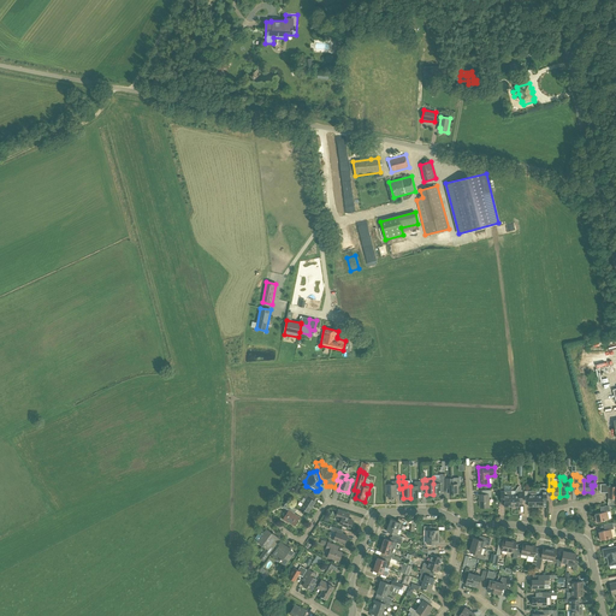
[(433,484),(433,495),(440,495),(440,486),(444,486),(444,479),(440,479),(440,478),(433,478),(433,484)]
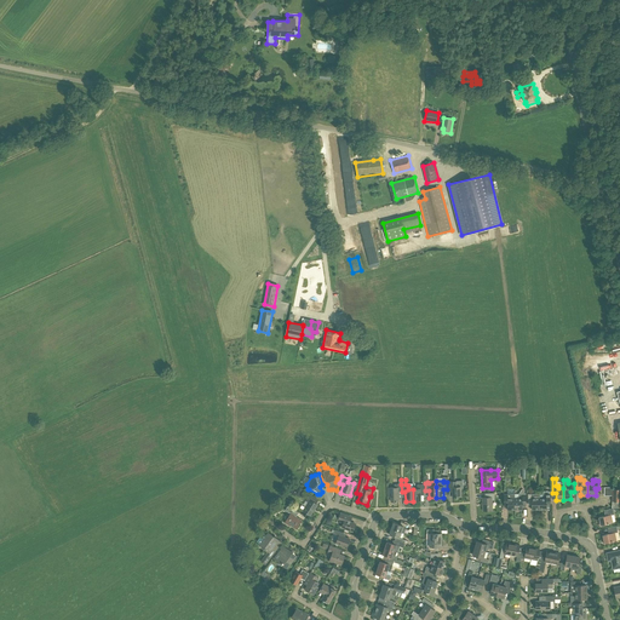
[(460,497),(460,488),(463,488),(463,481),(448,482),(449,489),(449,492),(453,492),(453,497),(460,497)]
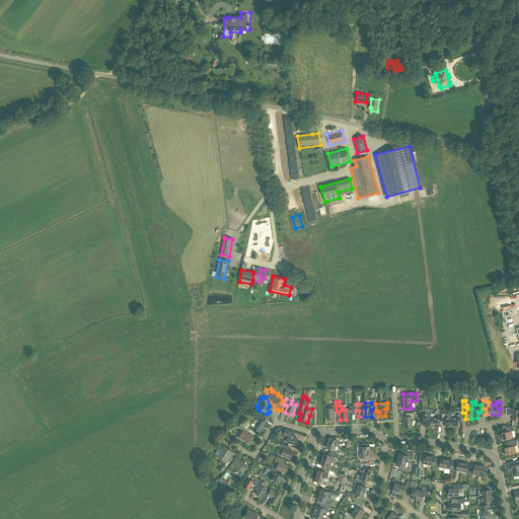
[(334,412),(337,412),(336,405),(330,405),(330,409),(325,409),(325,417),(327,417),(327,420),(334,420),(334,412)]
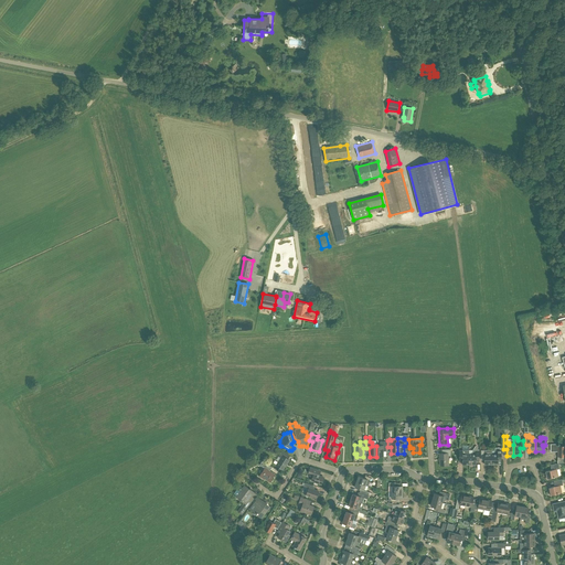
[(376,446),(376,457),(383,457),(383,448),(386,448),(385,441),(380,441),(380,446),(376,446)]
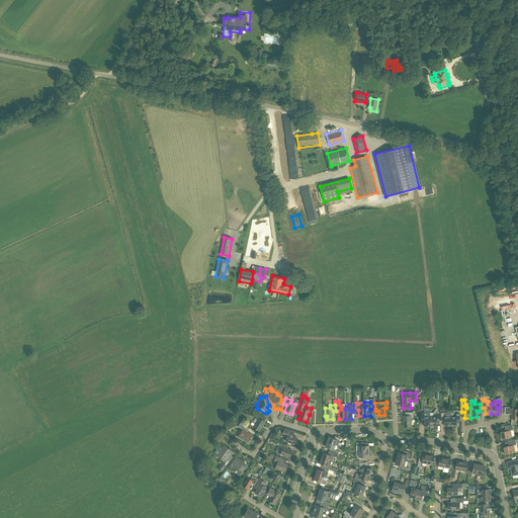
[(430,416),(430,426),(436,426),(436,420),(439,420),(439,413),(436,409),(433,413),(433,416),(430,416)]
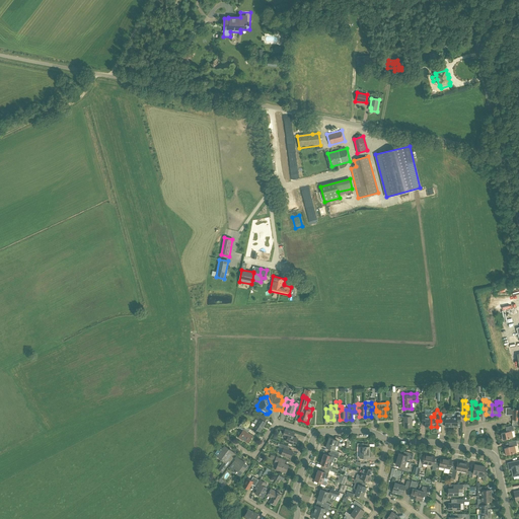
[(460,421),(460,412),(454,412),(454,417),(451,417),(451,427),(457,427),(457,421),(460,421)]
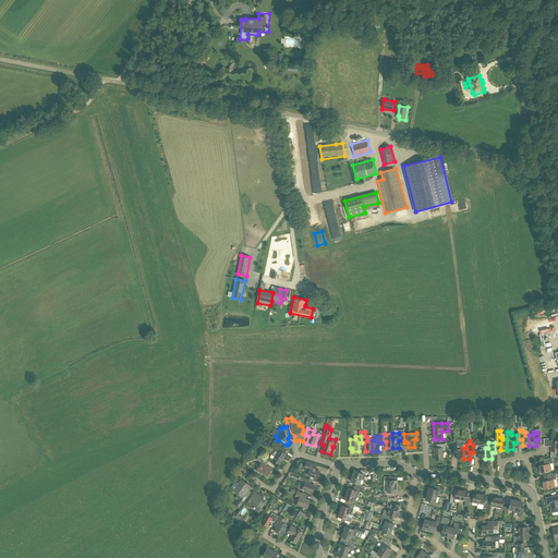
[(436,445),(436,448),(434,448),(435,460),(443,460),(443,450),(445,450),(445,444),(436,445)]
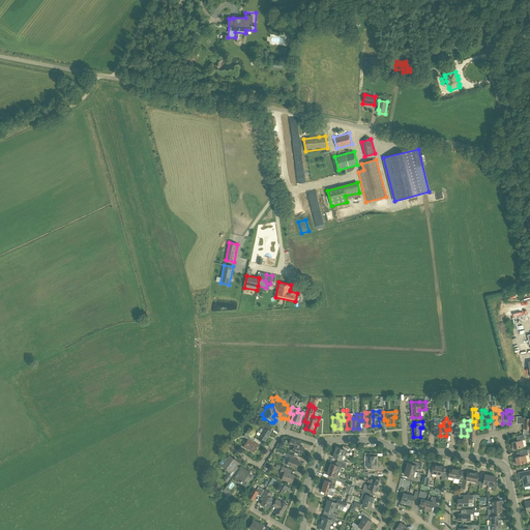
[(434,436),(440,436),(440,425),(440,421),(431,421),(431,430),(434,430),(434,436)]
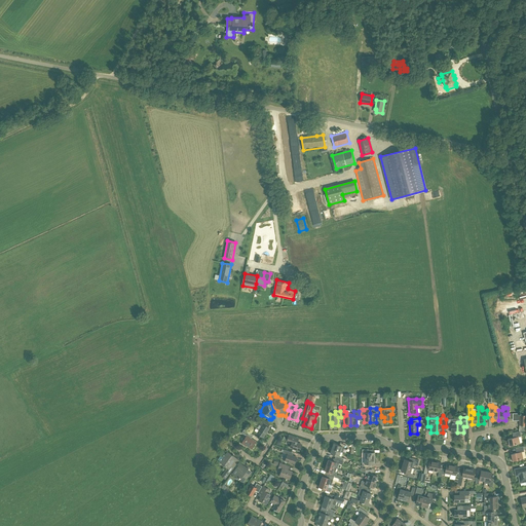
[(457,433),(457,422),(457,419),(448,419),(448,426),(451,426),(451,433),(457,433)]
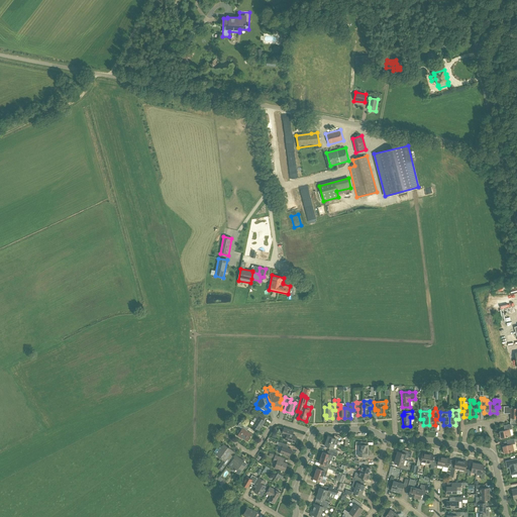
[(259,430),(265,421),(264,420),(266,417),(259,413),(254,418),(256,419),(252,426),(259,430)]
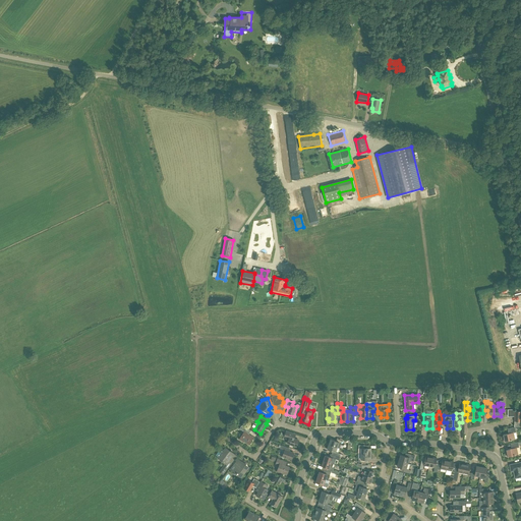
[(241,424),(239,428),(244,431),(239,439),(243,442),(244,441),(248,445),(253,438),(248,435),(251,430),(241,424)]
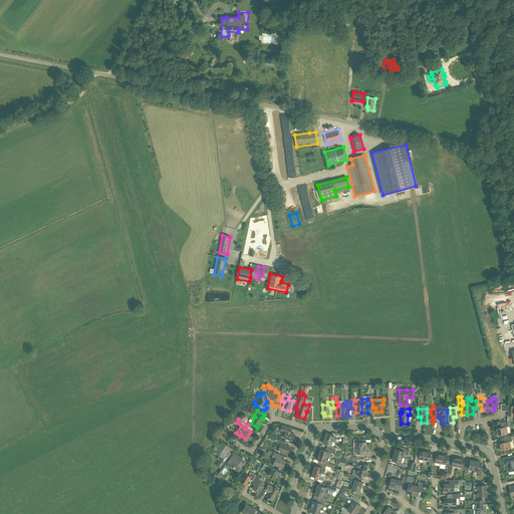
[(498,436),(508,434),(506,427),(509,427),(508,422),(506,422),(501,423),(502,428),(496,429),(498,436)]
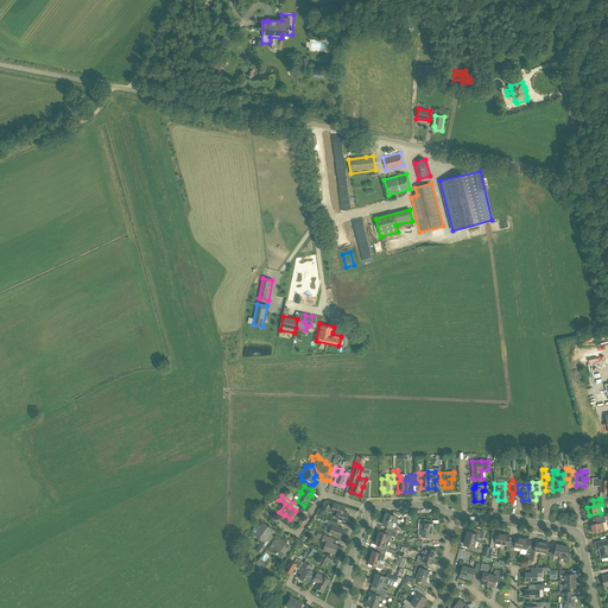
[(331,508),(337,511),(335,518),(346,521),(348,514),(341,511),(342,507),(334,504),(331,508)]
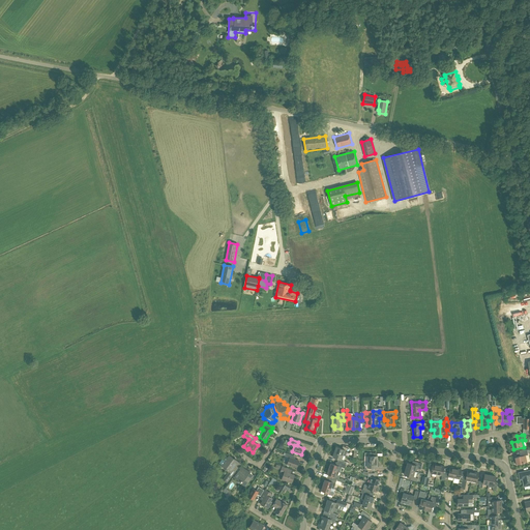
[(336,447),(334,452),(343,454),(345,455),(348,448),(343,446),(342,448),(336,447)]
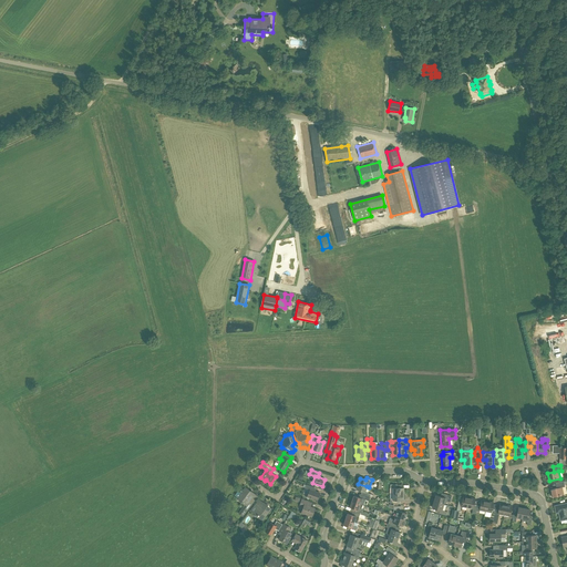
[(556,483),(557,488),(552,490),(553,497),(564,495),(563,487),(565,487),(564,481),(556,483)]
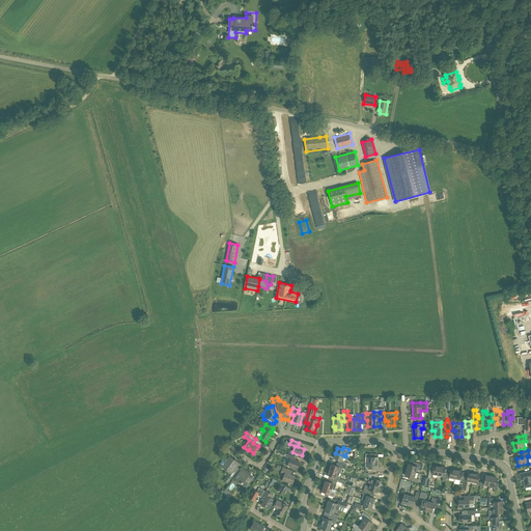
[(342,460),(343,455),(335,453),(333,458),(339,459),(338,463),(345,466),(346,463),(342,460)]
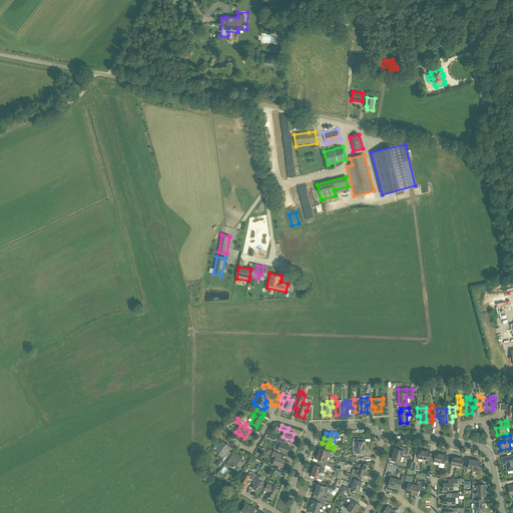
[(288,453),(290,446),(283,444),(284,441),(277,439),(276,442),(281,443),(278,449),(288,453)]
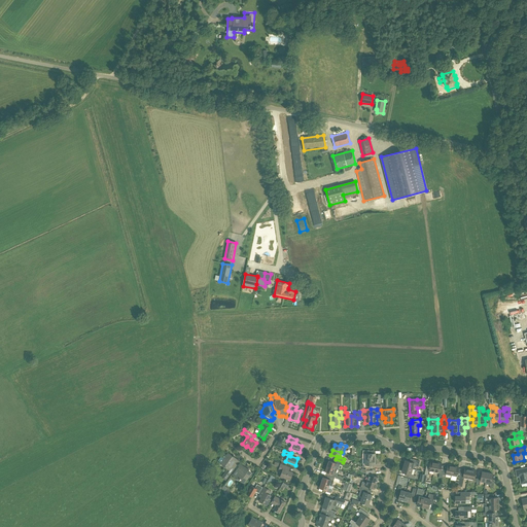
[(365,459),(376,459),(376,454),(370,454),(370,451),(362,451),(362,453),(365,453),(365,459)]
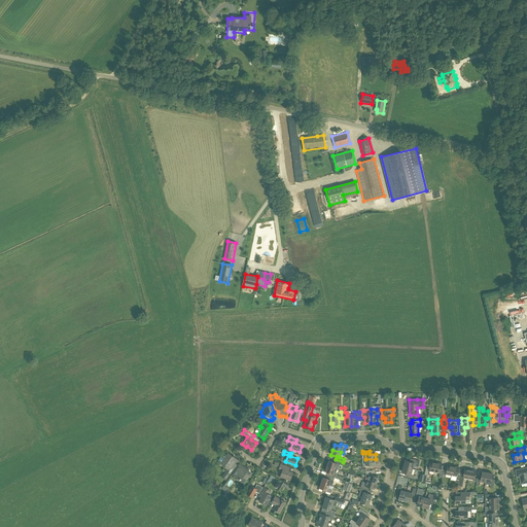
[(223,453),(218,461),(221,463),(224,465),(224,466),(226,467),(229,468),(221,477),(225,481),(236,466),(233,463),(236,460),(227,454),(226,456),(223,453)]
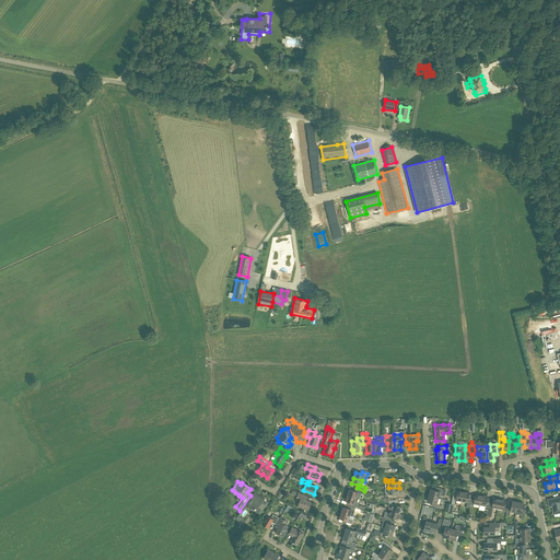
[(429,496),(439,498),(439,494),(444,497),(445,493),(446,490),(439,488),(436,487),(435,490),(431,489),(429,496)]
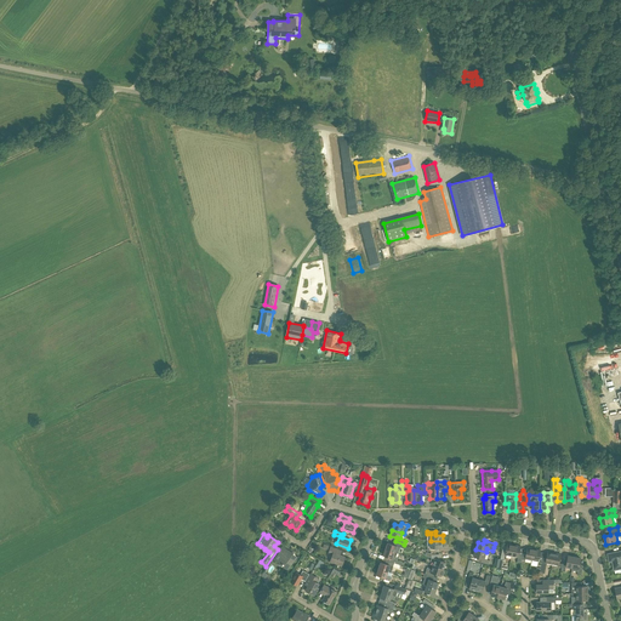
[(385,550),(394,552),(397,546),(399,547),(400,543),(394,541),(393,545),(387,542),(385,550)]
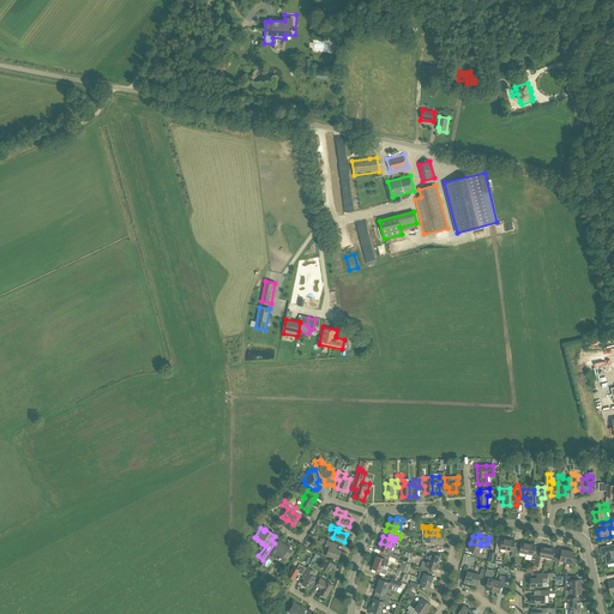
[(438,535),(426,535),(426,541),(422,541),(422,545),(431,545),(431,541),(438,542),(438,541),(439,541),(439,540),(439,536),(439,535),(438,535)]
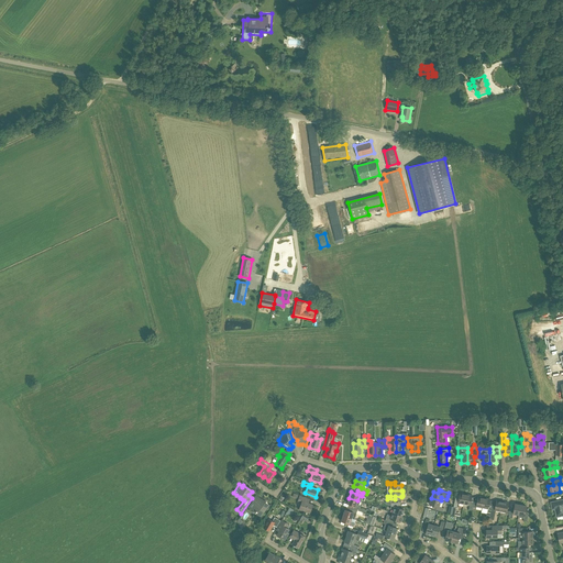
[(464,504),(465,494),(460,493),(460,495),(456,495),(455,500),(453,507),(456,508),(457,503),(464,504)]
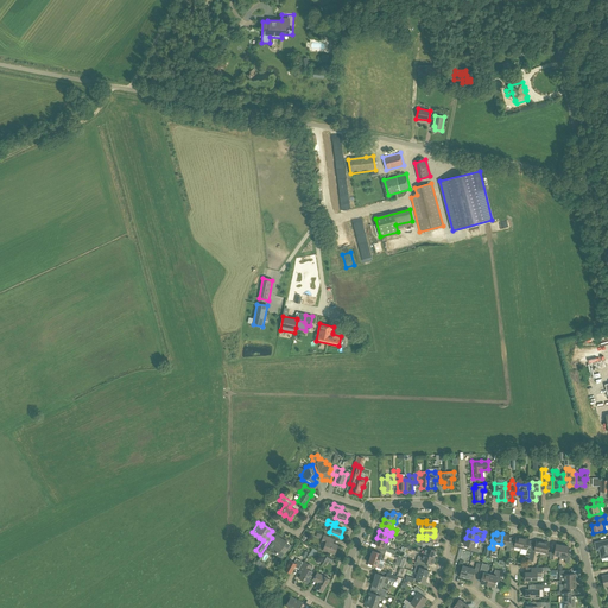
[(510,551),(511,548),(511,544),(507,544),(510,534),(502,533),(501,544),(507,545),(506,551),(510,551)]
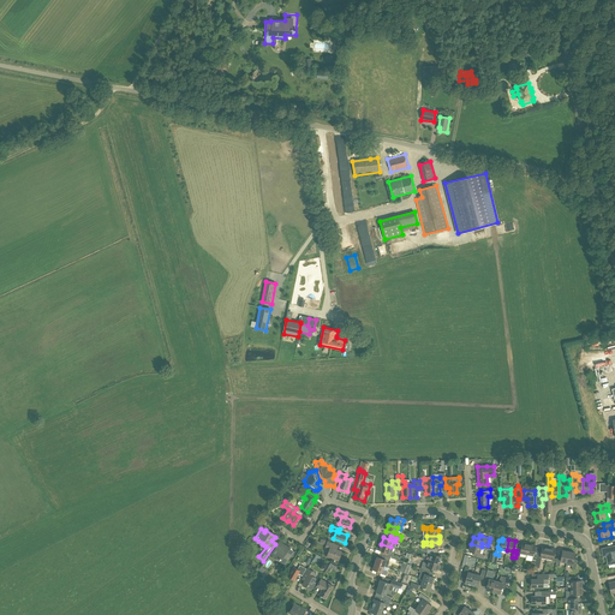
[(341,556),(342,553),(341,551),(334,549),(335,544),(327,542),(326,548),(329,549),(327,556),(333,559),(334,557),(338,559),(340,556),(341,556)]
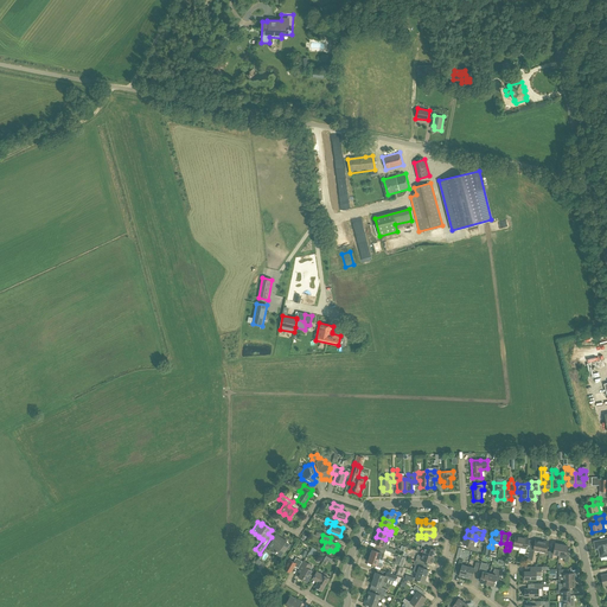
[(519,548),(522,536),(516,535),(513,544),(510,543),(510,547),(513,548),(513,547),(519,548)]
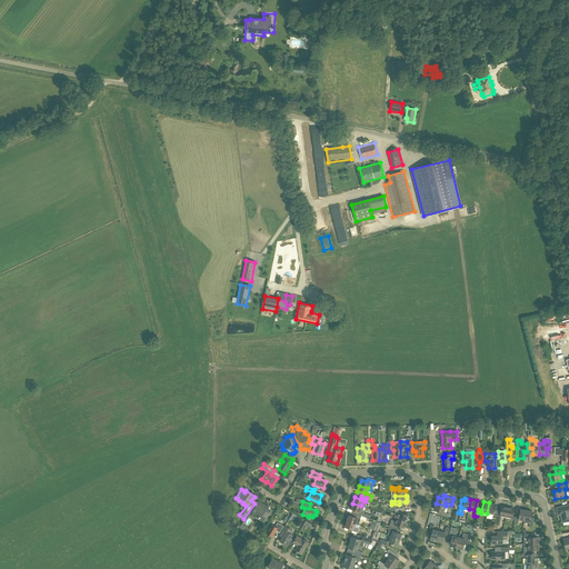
[(495,523),(497,512),(493,512),(496,505),(489,502),(487,513),(493,515),(491,521),(495,521),(495,523)]
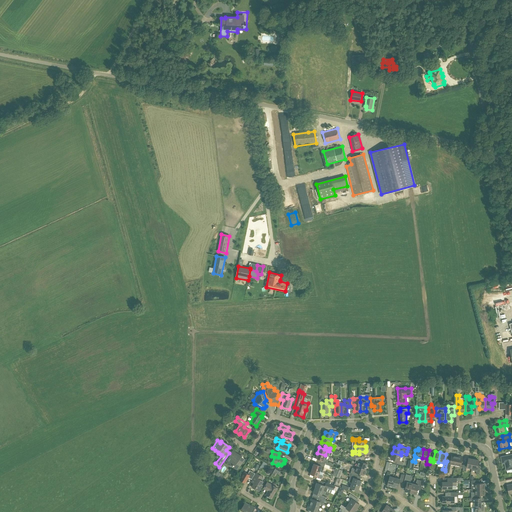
[(316,458),(317,458),(316,461),(315,461),(325,464),(332,467),(333,464),(328,462),(329,460),(327,459),(328,456),(325,455),(317,453),(316,458)]
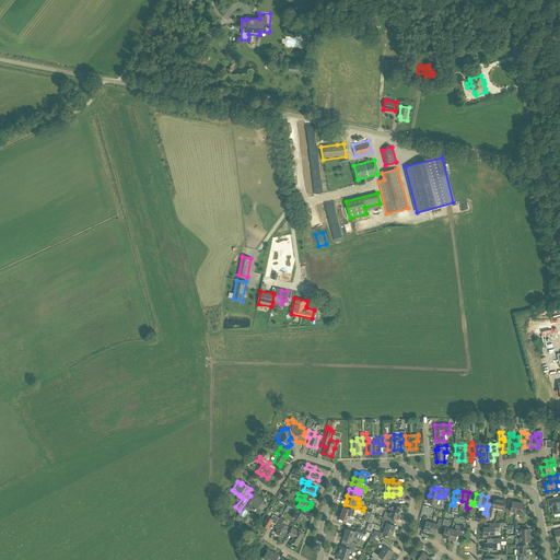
[(436,504),(439,498),(429,496),(427,501),(433,503),(433,506),(441,509),(442,505),(436,504)]
